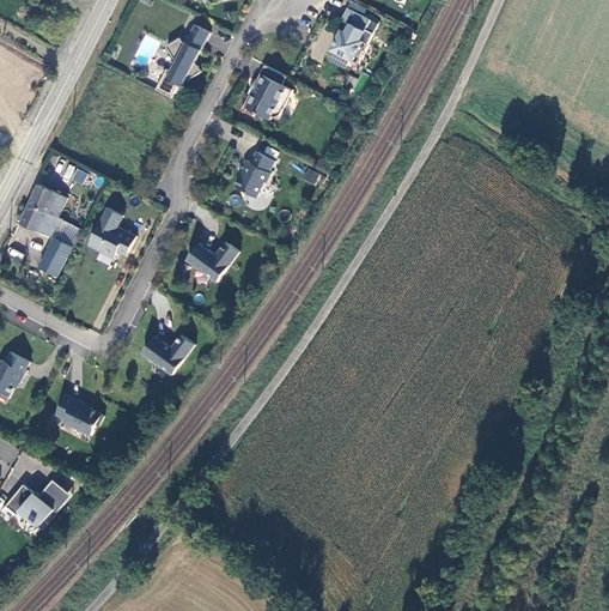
[(369,18),(346,6),(340,18),(348,22),(345,30),(342,29),(341,29),(339,30),(338,31),(329,48),(351,59),(353,54),(355,55),(359,53),(361,49),(361,46),(359,43),(360,40),(365,42),(371,31),(364,26),(369,18)]
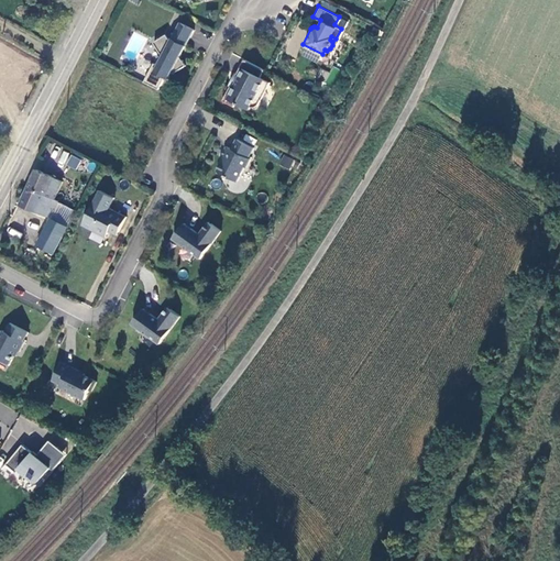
[(169,41),(165,34),(152,42),(161,56),(153,72),(167,78),(171,72),(172,74),(185,66),(178,56),(193,30),(178,23),(169,41)]
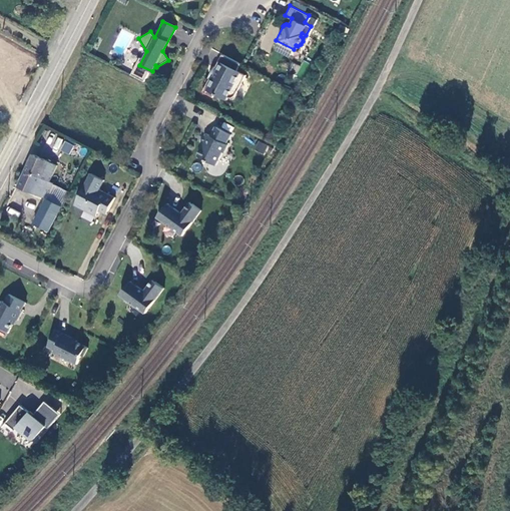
[(239,63),(220,54),(213,68),(216,70),(212,78),(209,76),(200,92),(211,98),(213,94),(224,100),(229,90),(235,93),(244,75),(235,70),(239,63)]
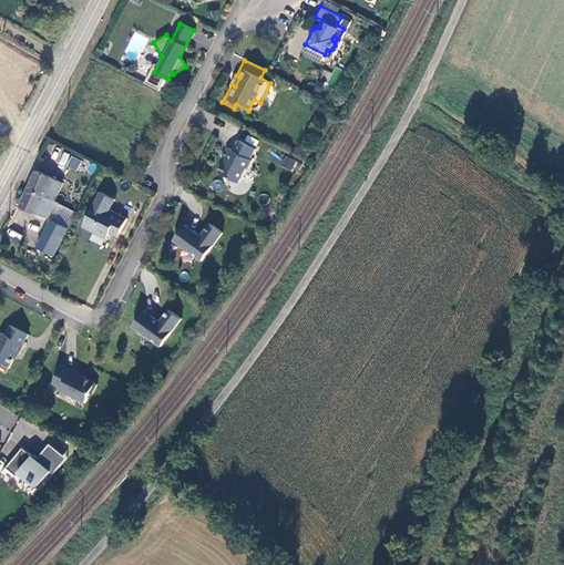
[(232,150),(226,147),(222,157),(224,158),(217,172),(237,183),(244,167),(246,168),(250,160),(248,158),(254,149),(237,140),(232,150)]
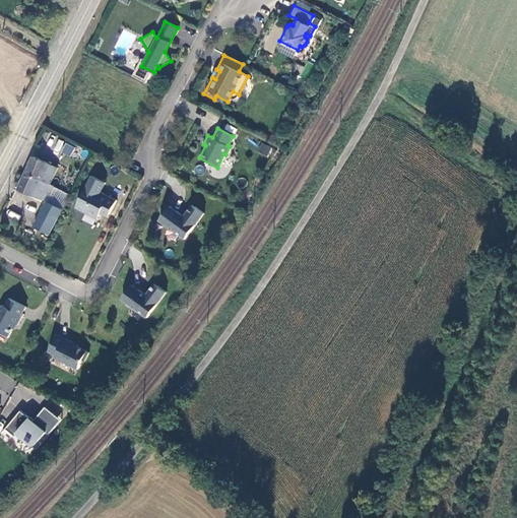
[(55,141),(50,152),(67,159),(71,148),(55,141)]
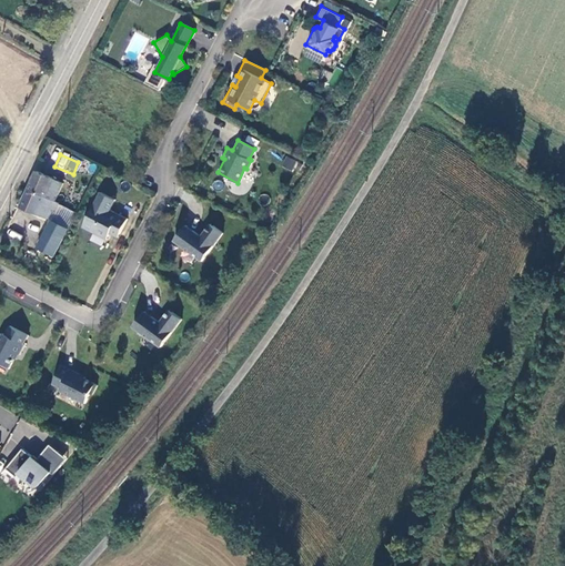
[(283,158),(278,168),(290,174),(295,164),(283,158)]
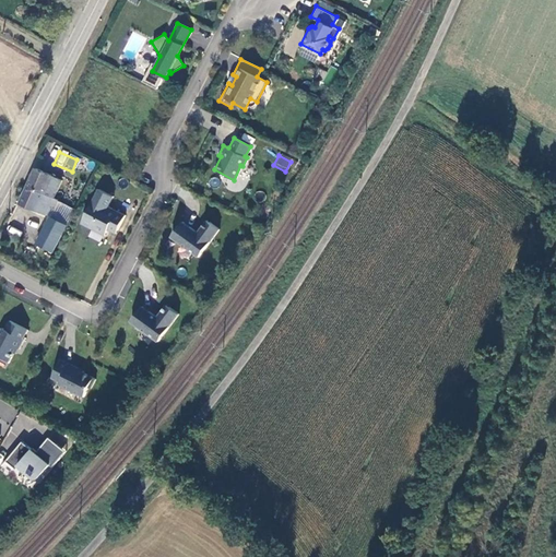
[(44,216),(47,208),(59,182),(33,170),(18,205),(36,213),(44,216)]
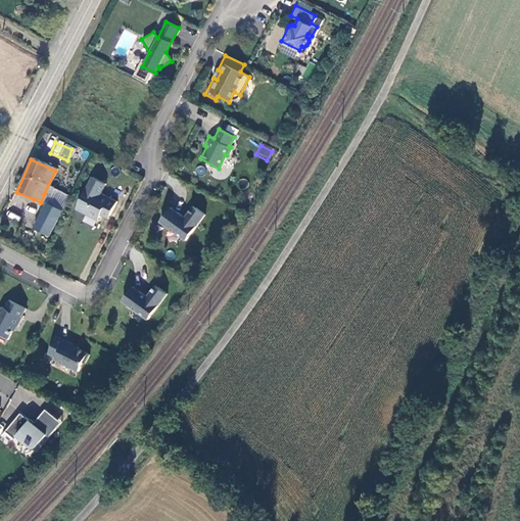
[(55,171),(44,194),(49,197),(55,184),(58,185),(63,175),(55,171)]
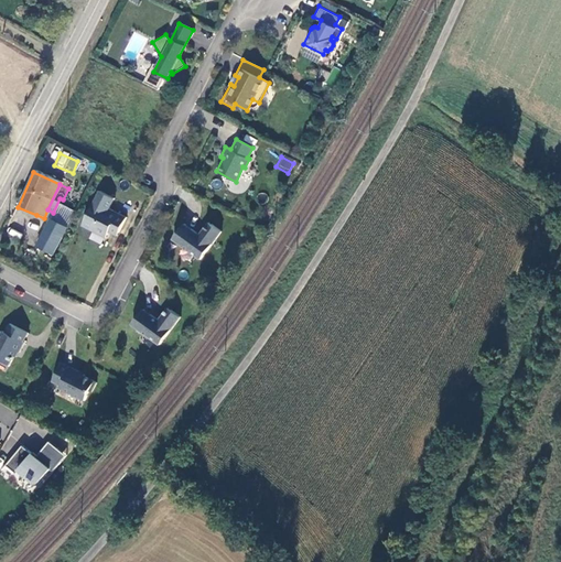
[(111,212),(107,209),(112,200),(98,192),(81,227),(92,233),(93,229),(106,236),(107,233),(108,229),(117,234),(125,218),(116,214),(115,215),(110,213),(111,212)]
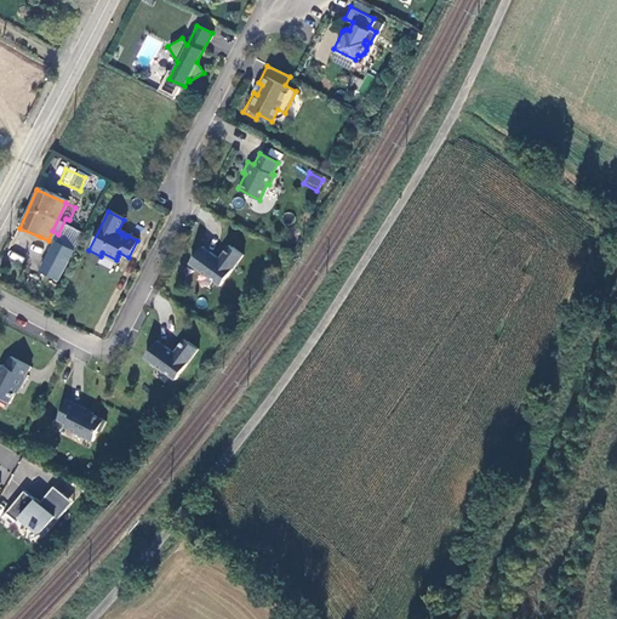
[(38,274),(56,283),(70,251),(53,242),(38,274)]
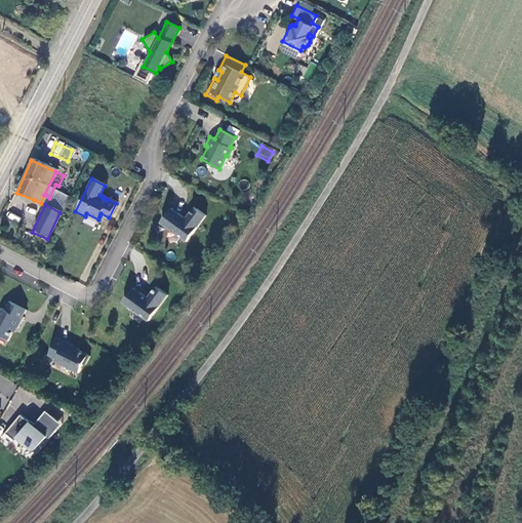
[(166,211),(157,227),(185,243),(201,215),(190,208),(182,222),(166,211)]
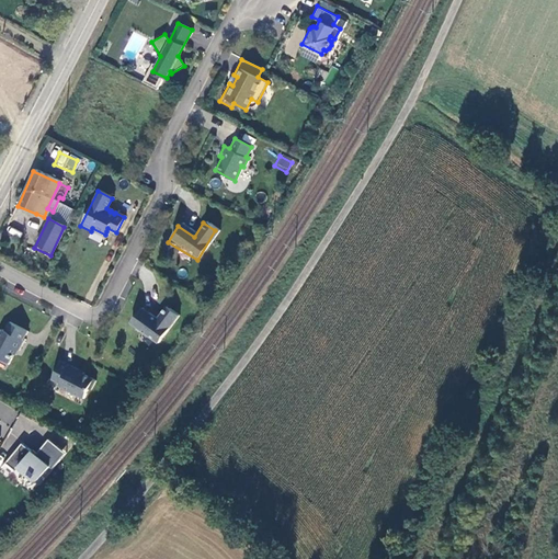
[(92,228),(91,231),(103,237),(105,235),(92,228)]
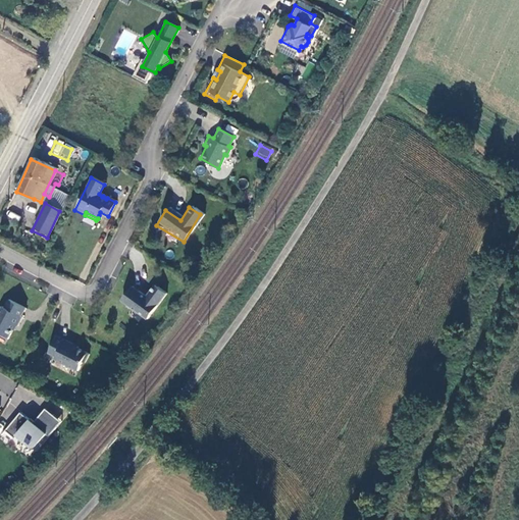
[(131,286),(119,299),(144,319),(164,295),(154,286),(145,297),(131,286)]
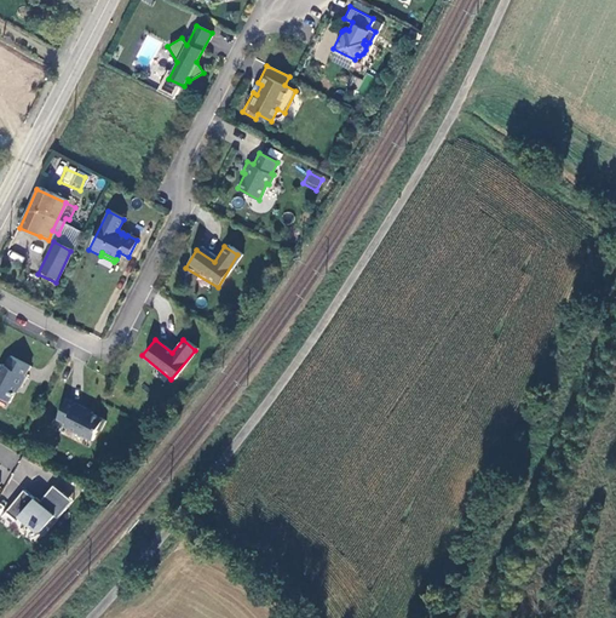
[(23,378),(28,368),(7,359),(3,368),(0,367),(0,402),(7,406),(12,394),(15,389),(17,390),(18,390),(24,379),(23,378)]
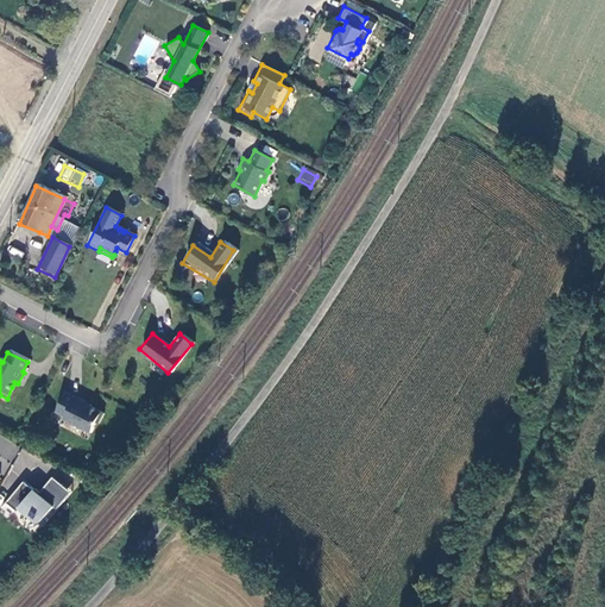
[(82,407),(83,405),(64,395),(54,415),(63,420),(62,423),(88,437),(94,426),(96,427),(101,417),(88,410),(82,407)]
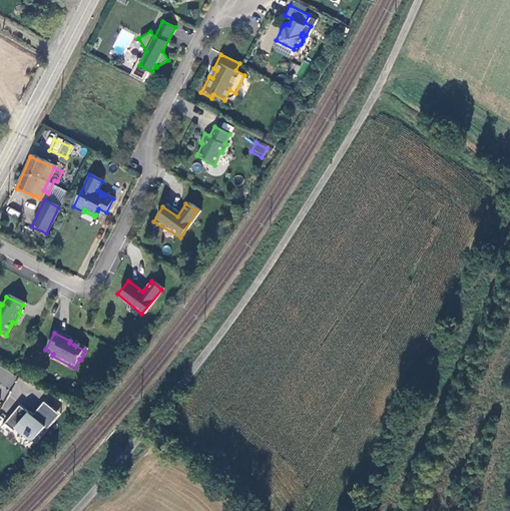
[(51,408),(67,422),(74,414),(58,401),(51,408)]
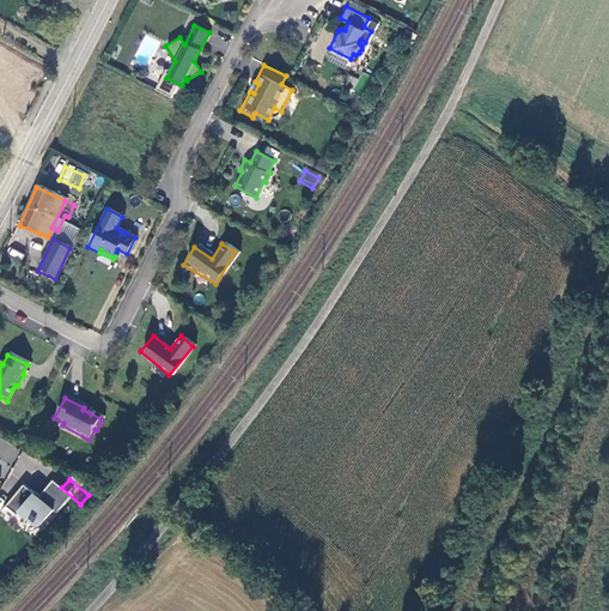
[(80,504),(61,488),(48,504),(66,520),(80,504)]
